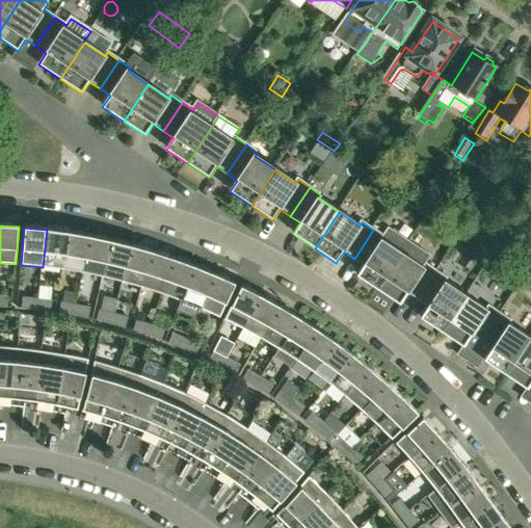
[(62,270),(69,233),(47,230),(43,267),(62,270)]
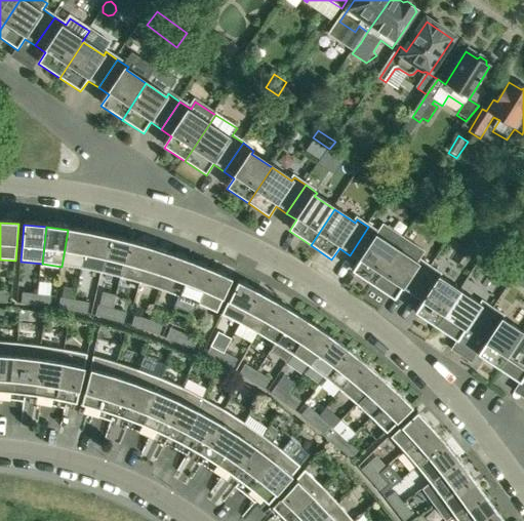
[(373,287),(404,241),(384,227),(378,234),(368,227),(350,255),(360,262),(352,273),(373,287)]
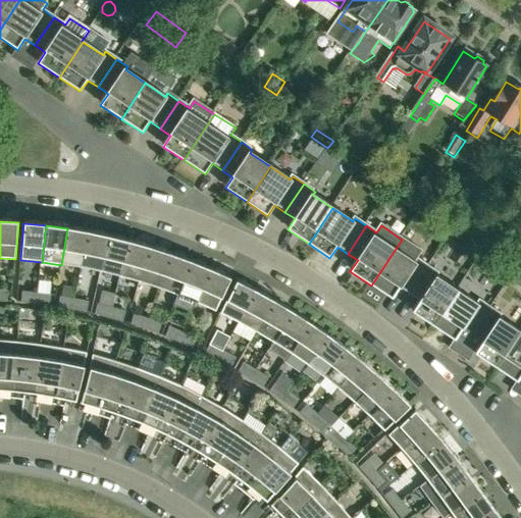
[(82,268),(89,232),(67,228),(61,265),(82,268)]
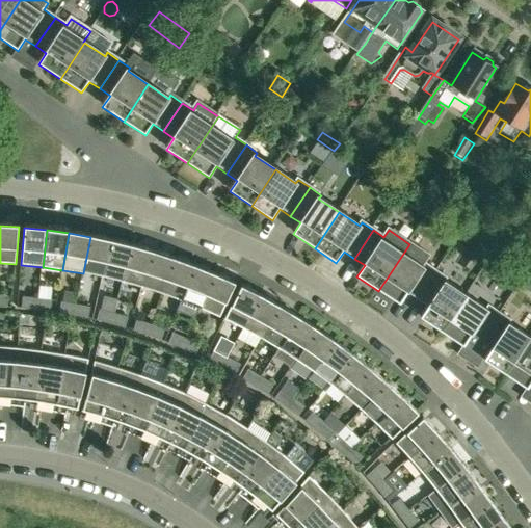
[(103,278),(111,241),(90,237),(83,273),(103,278)]
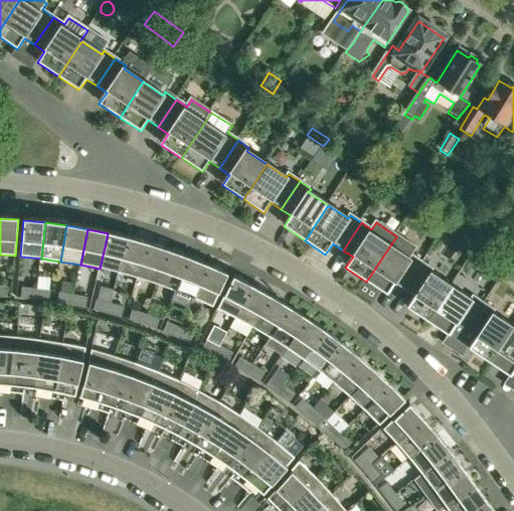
[(119,274),(128,238),(108,233),(100,269),(119,274)]
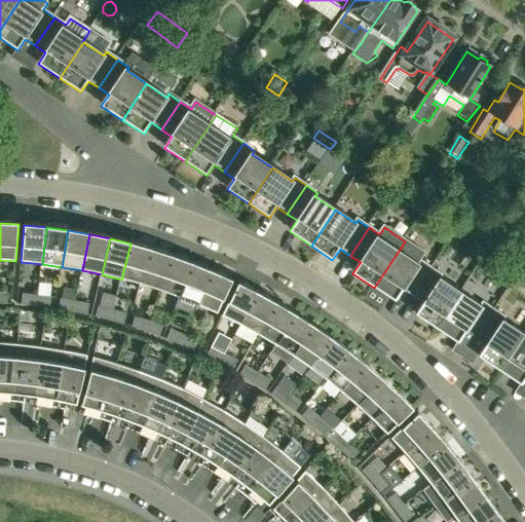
[(413,297),(432,269),(421,262),(425,255),(405,241),(374,288),(396,302),(403,291),(413,297)]
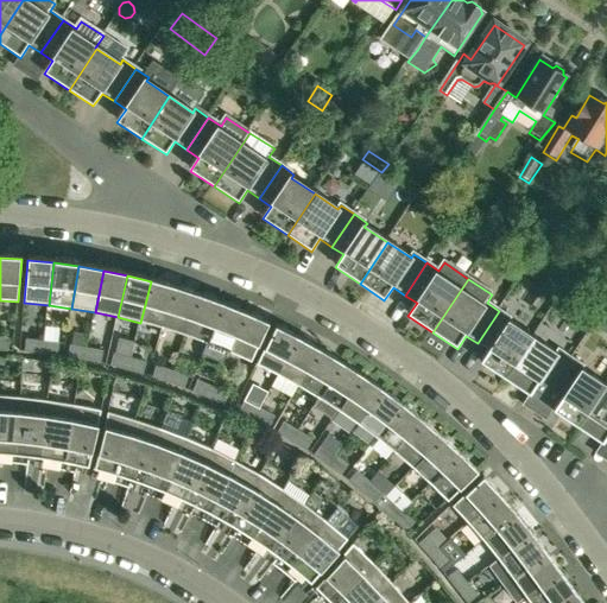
[(163,329),(176,289),(151,281),(140,323),(163,329)]
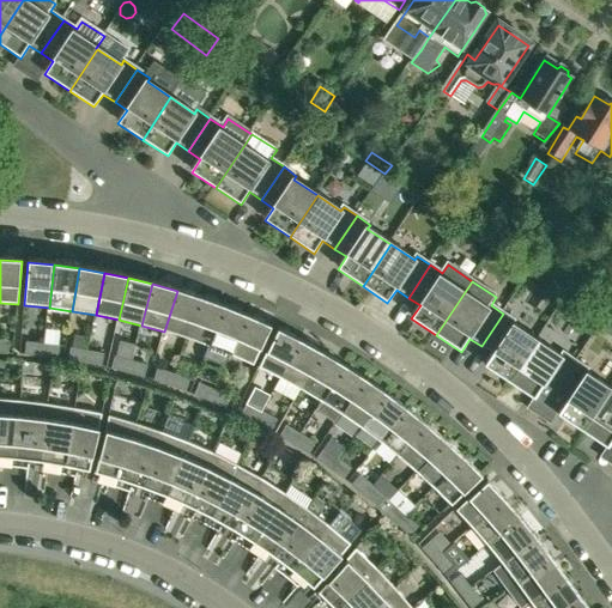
[(187,339),(201,298),(177,291),(164,332),(187,339)]
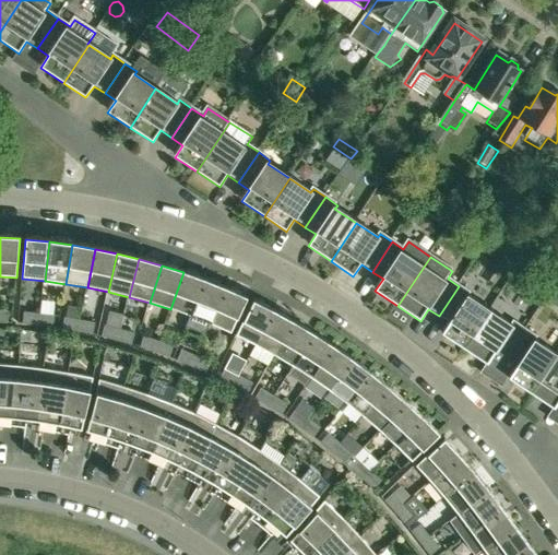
[(190,317),(205,281),(183,272),(170,309),(190,317)]
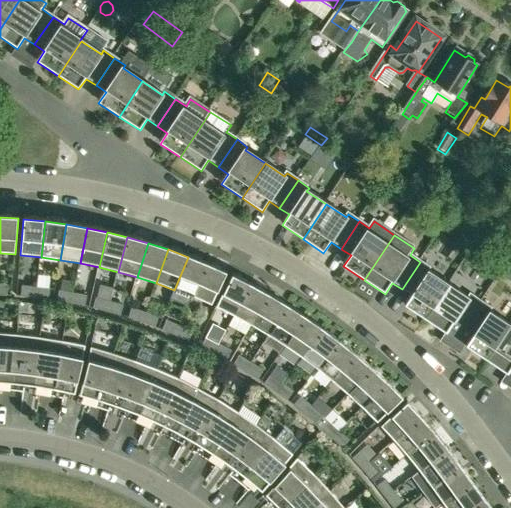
[(193,298),(207,264),(188,257),(174,290),(193,298)]
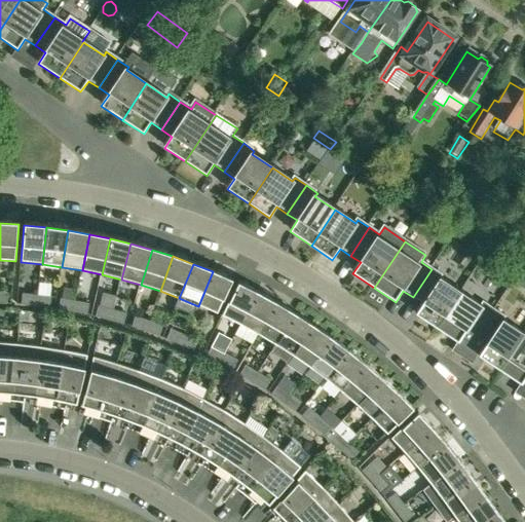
[(437,330),(461,294),(441,281),(443,276),(432,269),(413,297),(423,304),(416,315),(437,330)]
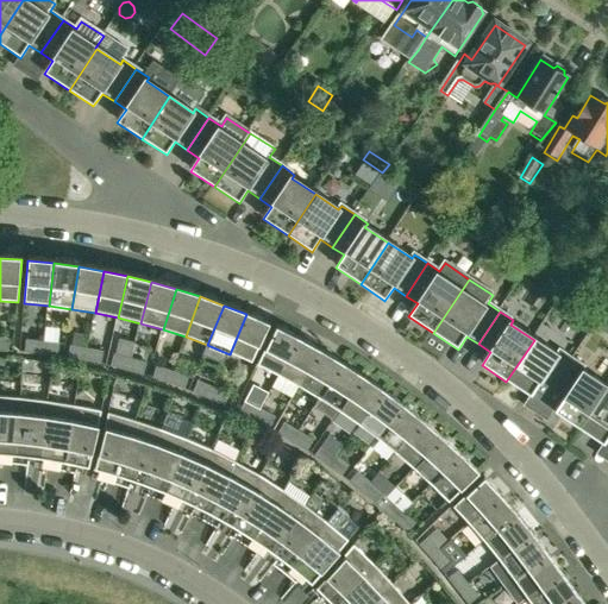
[(246,314),(230,354),(252,364),(270,325),(246,314)]
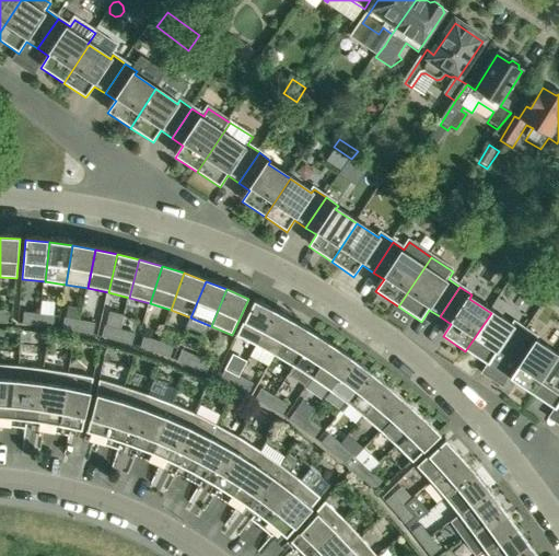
[(256,347),(275,312),(254,302),(236,337),(256,347)]
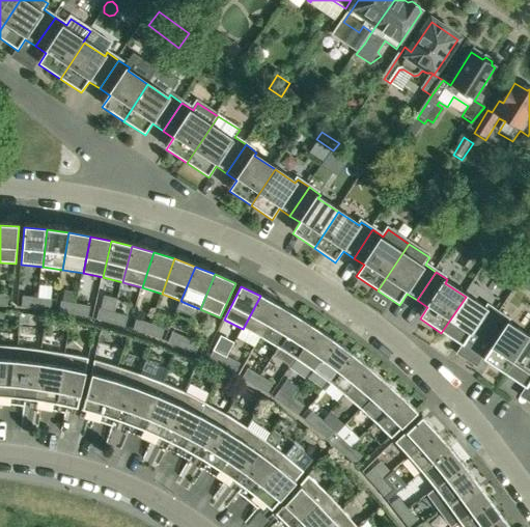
[(261,339),(280,306),(260,296),(243,329),(261,339)]
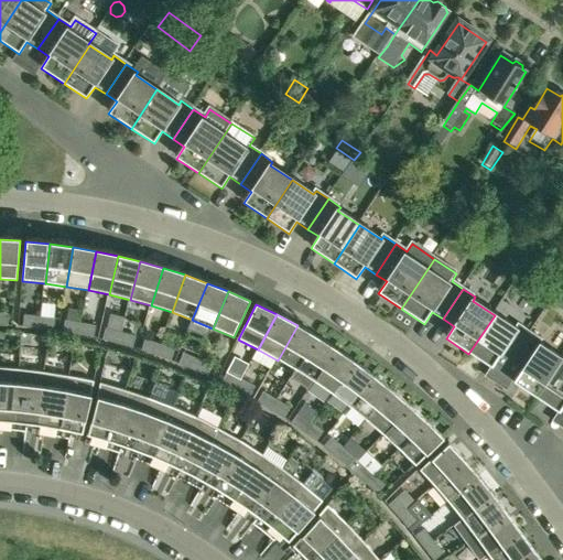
[(510,364),(530,334),(518,325),(516,330),(495,315),(468,354),(491,368),(499,356),(510,364)]
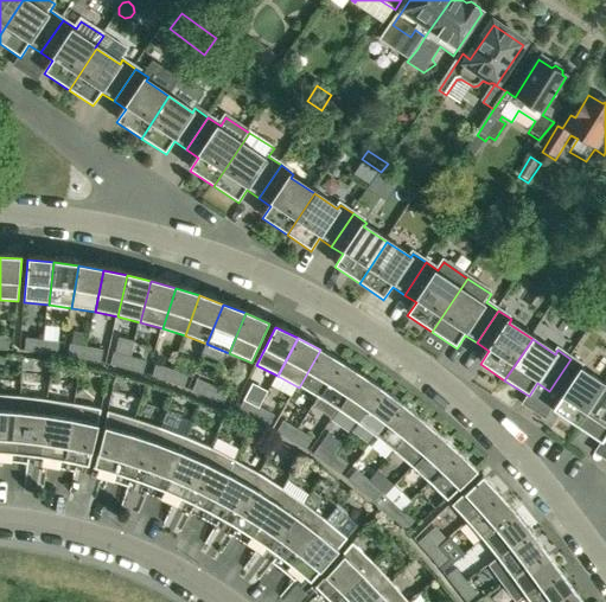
[(42,356),(43,344),(26,341),(25,354),(42,356)]
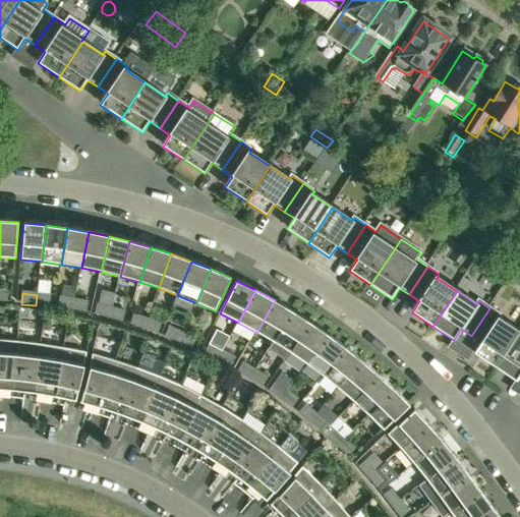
[(37,295),(36,305),(50,307),(51,296),(37,295)]
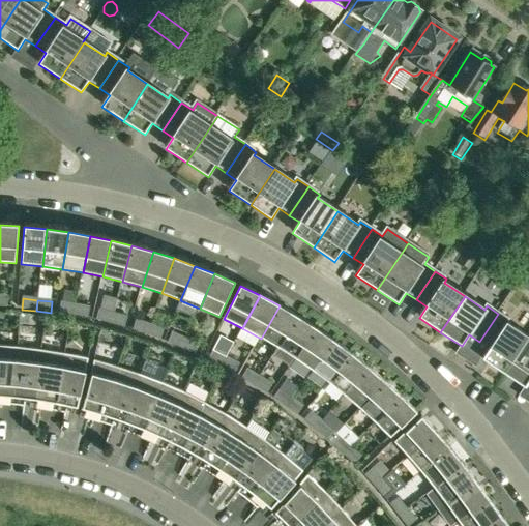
[(74,317),(76,305),(61,303),(59,315),(74,317)]
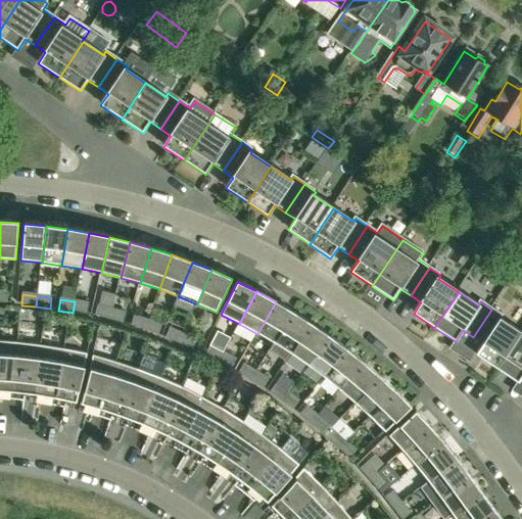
[(75,301),(73,313),(87,316),(89,304),(75,301)]
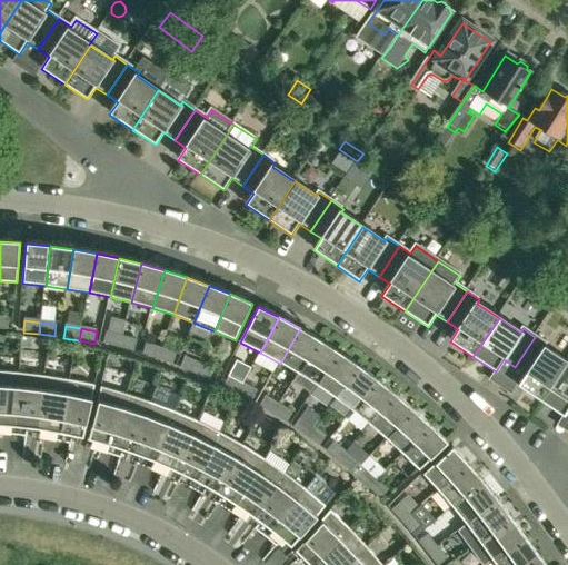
[(299,375),(320,340),(300,328),(280,364),(299,375)]
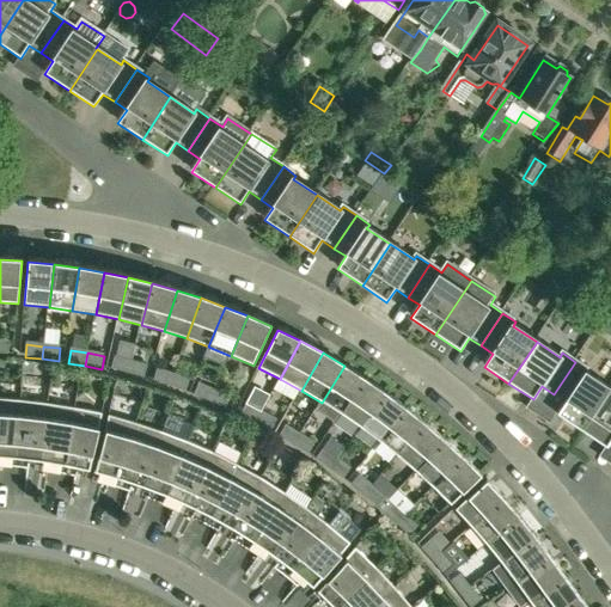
[(128,375),(132,363),(115,359),(111,372),(128,375)]
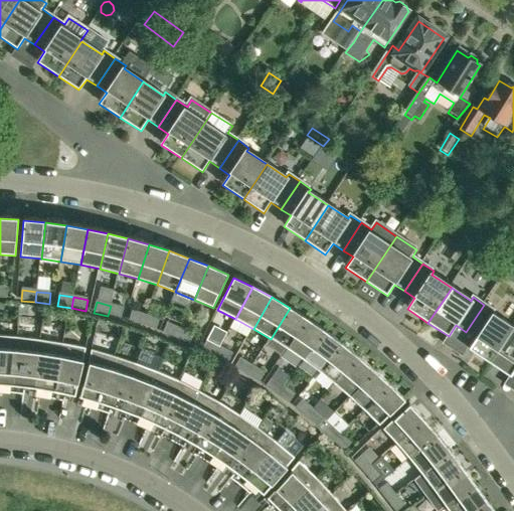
[(489,363),(513,328),(493,315),(495,312),(484,305),(466,332),(476,339),(469,350),(489,363)]
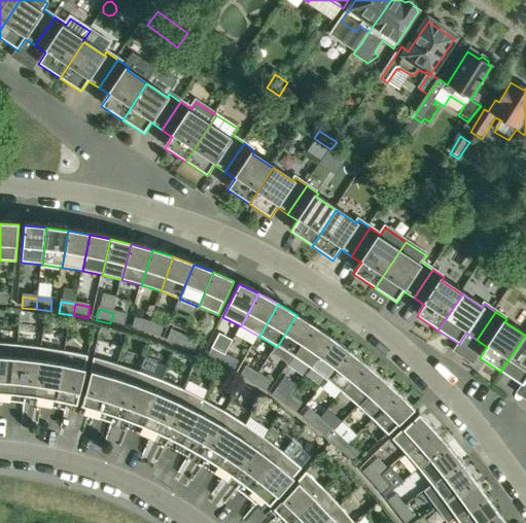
[(113,313),(110,323),(125,327),(128,317),(113,313)]
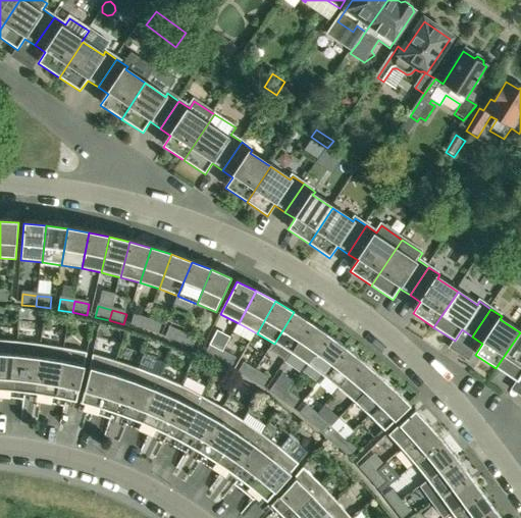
[(285,362),(291,355),(312,324),(294,312),(274,344),(269,351),(285,362)]
